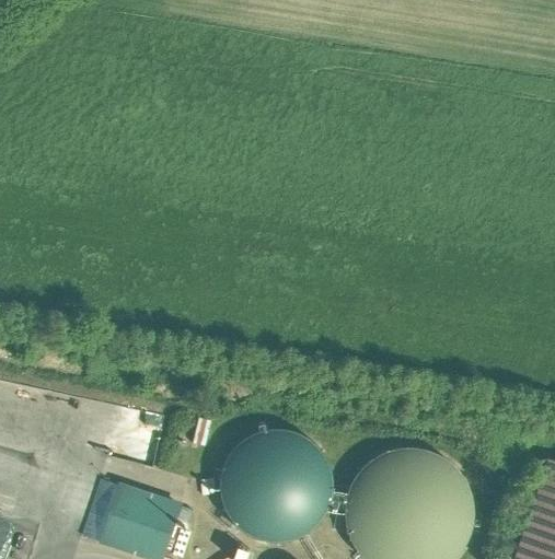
[(50,434),(62,396),(43,389),(37,407),(27,404),(20,428),(32,432),(29,442),(19,439),(14,454),(9,453),(6,463),(32,472),(45,432),(50,434)]
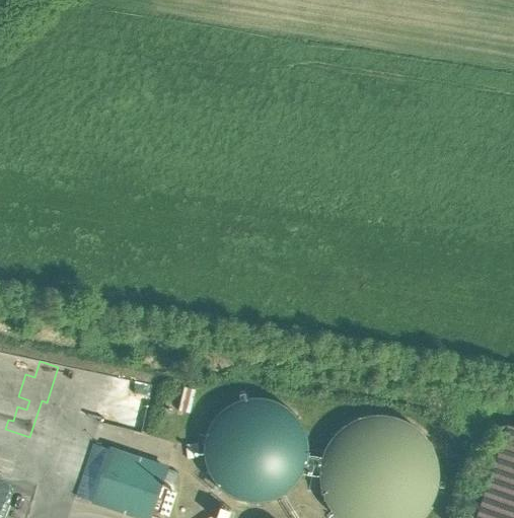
[(197,413),(204,390),(190,386),(182,409),(197,413)]
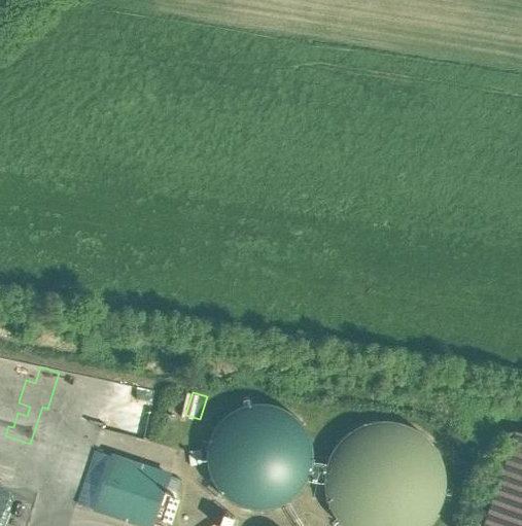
[(248,510),(264,511),(278,506),(291,499),(302,489),(308,476),(311,461),(310,446),(305,432),(296,421),(283,412),(269,407),(254,406),(240,410),(227,417),(216,427),(209,441),(206,455),(208,470),(213,484),(222,496),(235,504),(248,510)]
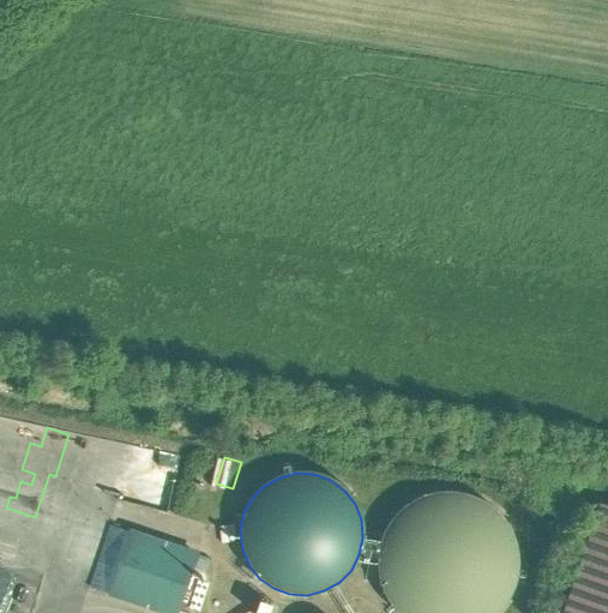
[(156,481),(150,503),(178,510),(184,488),(156,481)]
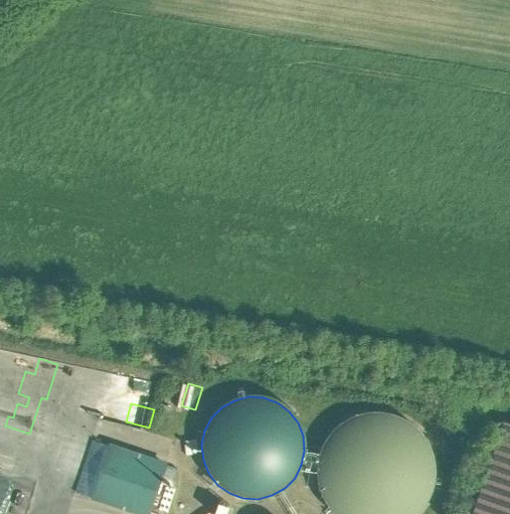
[(416,513),(422,509),(431,496),(436,481),(437,466),(434,450),(427,437),(415,424),(402,416),(387,411),(372,410),(357,413),(343,420),(331,432),(323,445),(318,459),(317,475),(320,490),(327,504),(336,513),(416,513)]
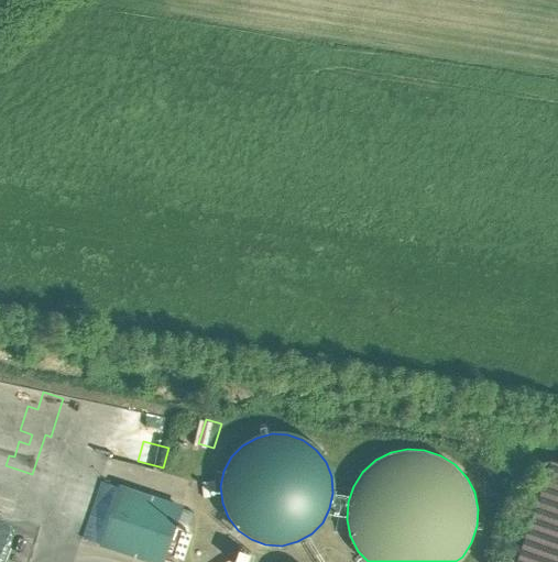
[(557,466),(553,465),(520,561),(557,561),(557,466)]
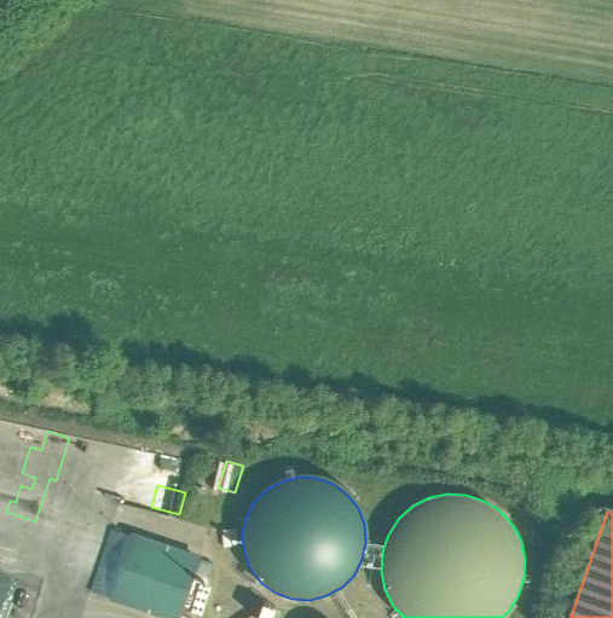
[(183,617),(206,558),(133,532),(111,596),(172,617),(183,617)]
